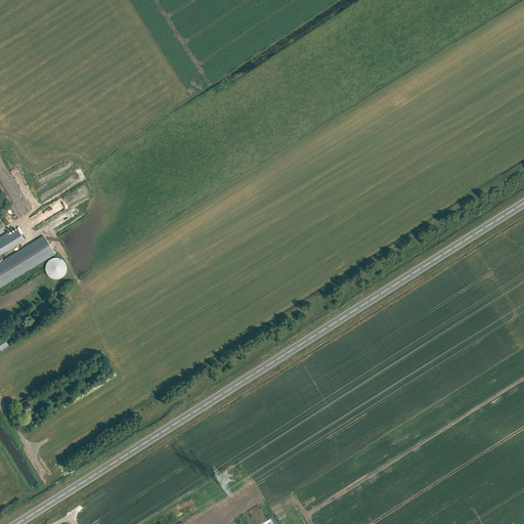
[(7,232),(2,235),(0,236),(0,255),(10,249),(25,241),(17,230),(9,235),(7,232)]
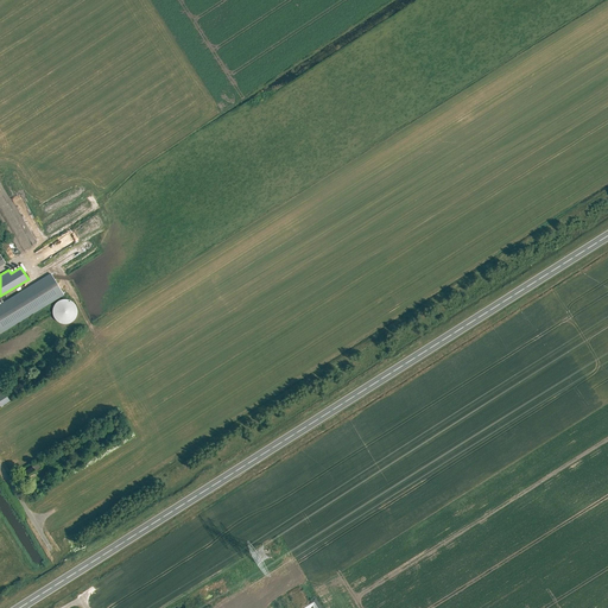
[(0,333),(63,295),(50,274),(0,304),(0,333)]
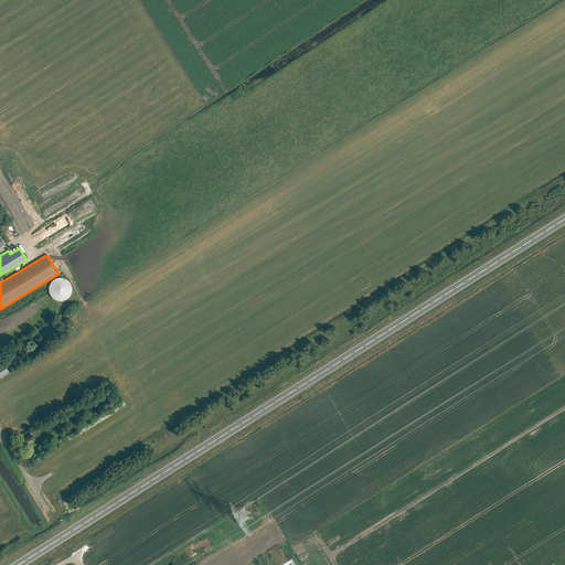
[(72,291),(71,284),(65,279),(57,278),(52,281),(49,288),(50,295),(55,300),(62,301),(68,297),(72,291)]
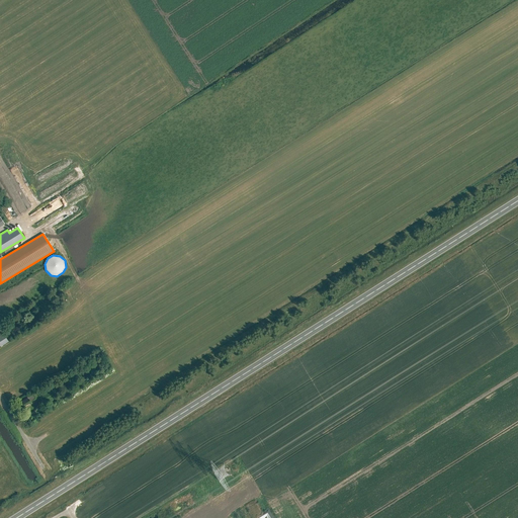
[(46,402),(55,396),(51,391),(42,396),(46,402)]
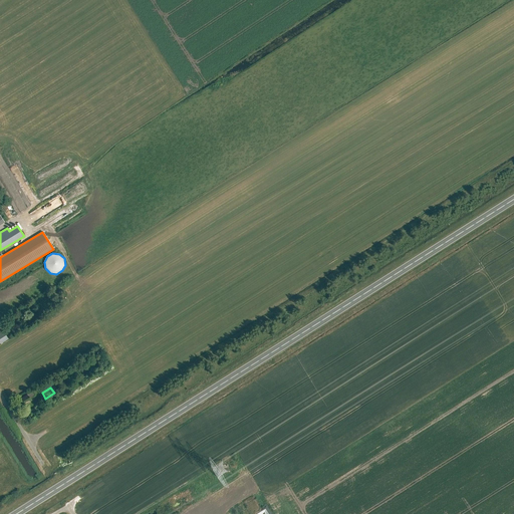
[(35,396),(33,392),(28,395),(27,395),(20,399),(23,405),(31,400),(30,399),(35,396)]
